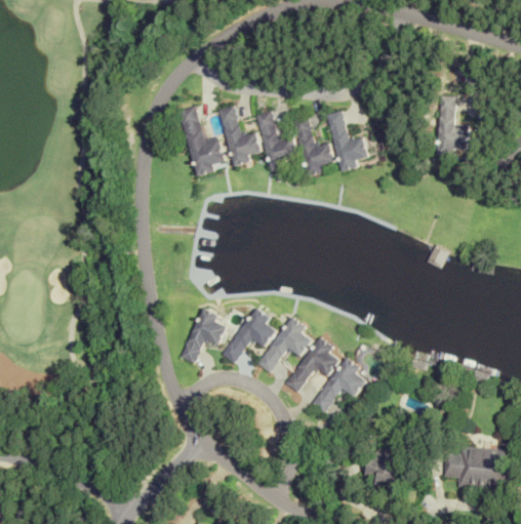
[(436,94),(436,148),(465,148),(465,125),(452,125),(453,95),(436,94)]
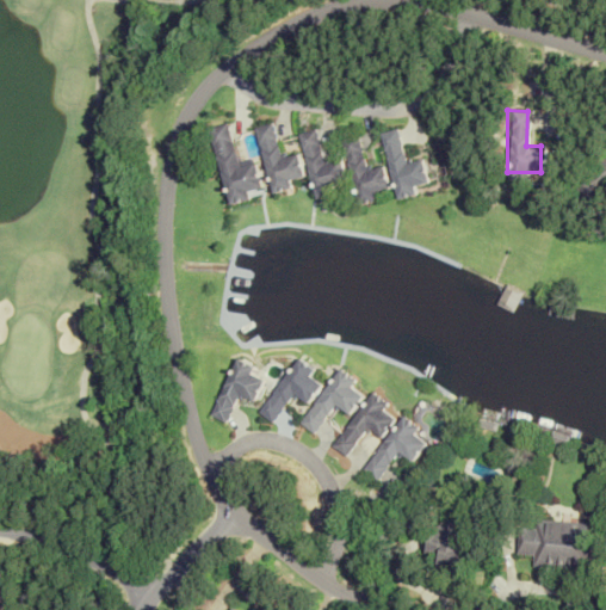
[(232,198),(260,189),(249,159),(236,164),(221,123),(205,129),(232,198)]
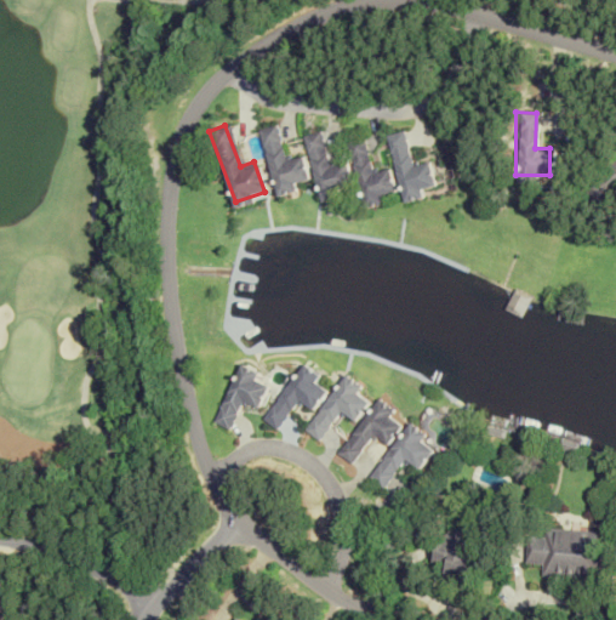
[(272,125),(255,130),(275,193),(292,188),(290,182),(304,177),(297,155),(284,159),(272,125)]
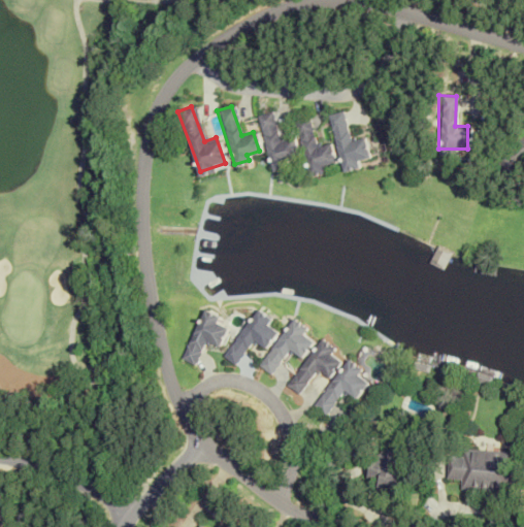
[(256,113),(267,166),(295,159),(290,138),(276,141),(269,110),(256,113)]
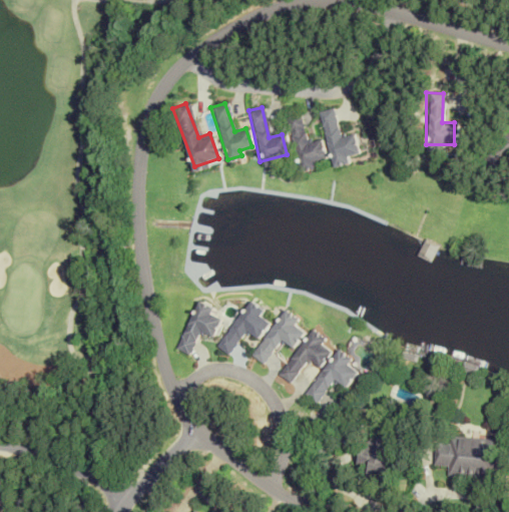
[(331,165),(347,161),(345,155),(356,152),(351,132),(338,136),(330,107),(316,111),(331,165)]
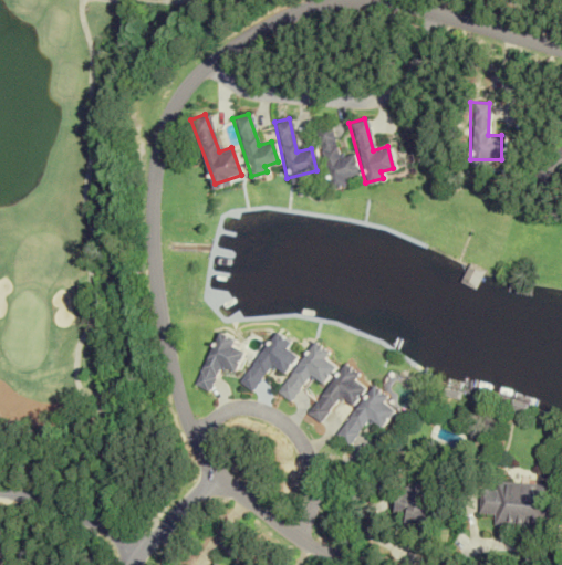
[(351,153),(335,156),(328,125),(313,128),(329,186),(357,178),(351,153)]
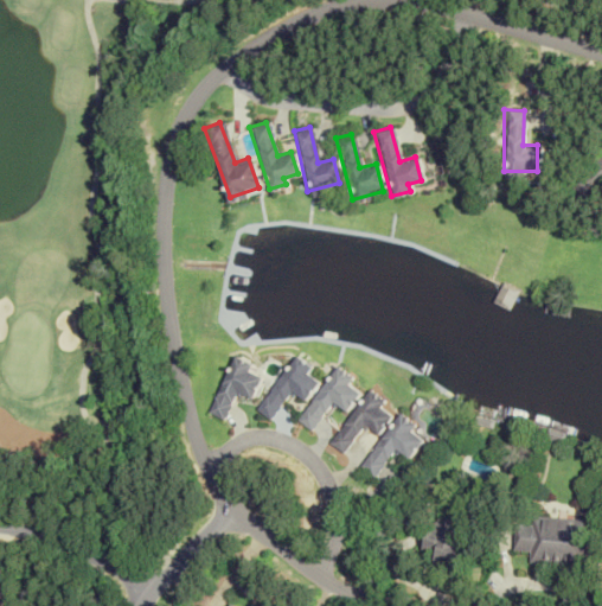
[(601,154),(574,152),(570,196),(591,198),(593,184),(601,184),(601,154)]
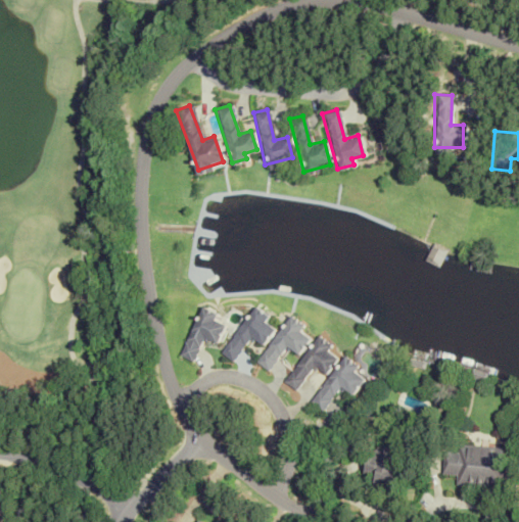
[(215,313),(199,306),(178,356),(191,361),(202,336),(216,342),(224,325),(211,320),(215,313)]
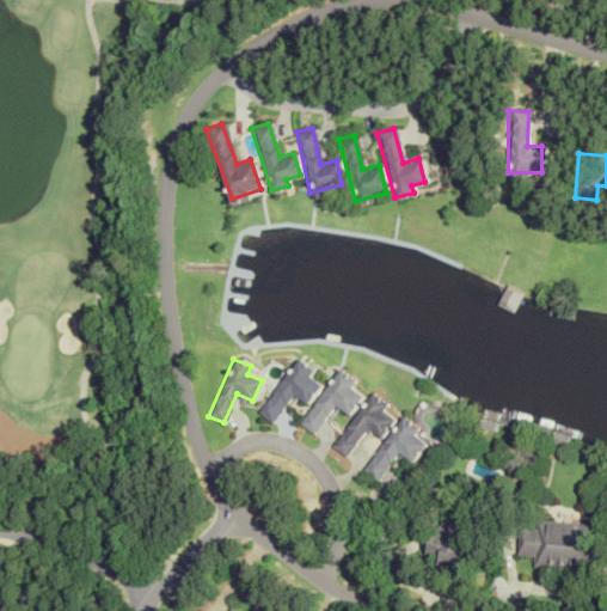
[(258,410),(271,420),(292,393),(305,404),(319,385),(293,365),(258,410)]
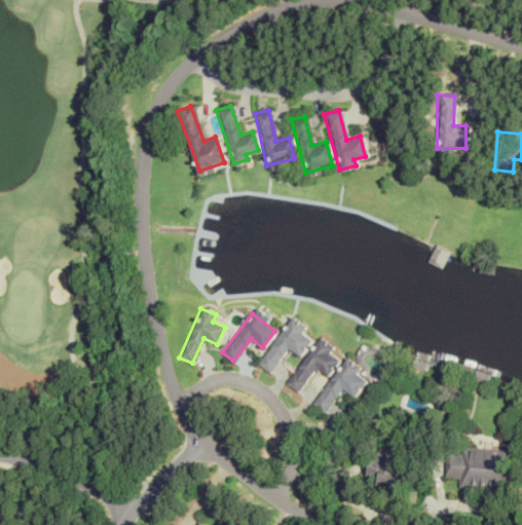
[(304,327),(291,317),(257,364),(268,372),(286,348),(298,357),(310,341),(300,333),(304,327)]
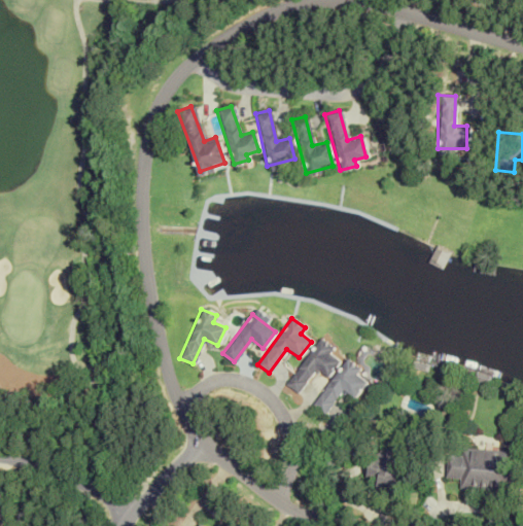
[(315,367),(327,377),(338,361),(328,354),(333,348),(319,338),(285,384),(297,392),(315,367)]
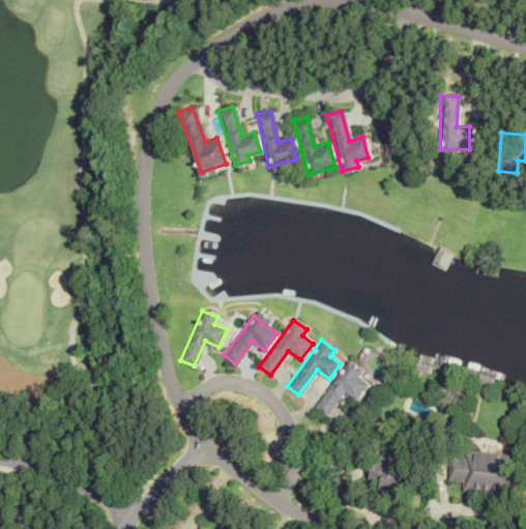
[(355,400),(372,379),(349,360),(312,406),(324,416),(344,391),(355,400)]
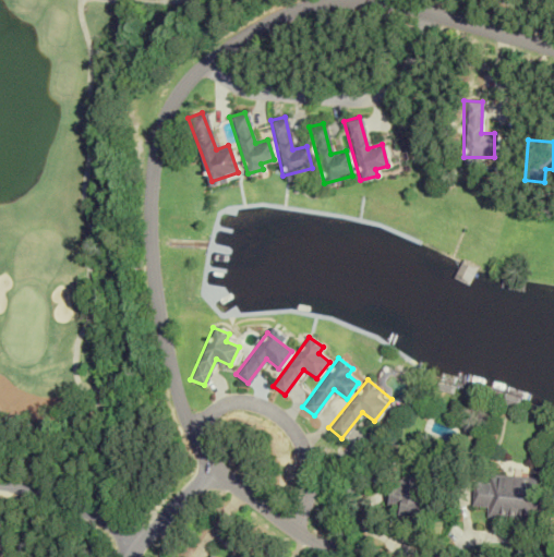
[(422,476),(398,469),(385,508),(423,520),(432,494),(418,489),(422,476)]
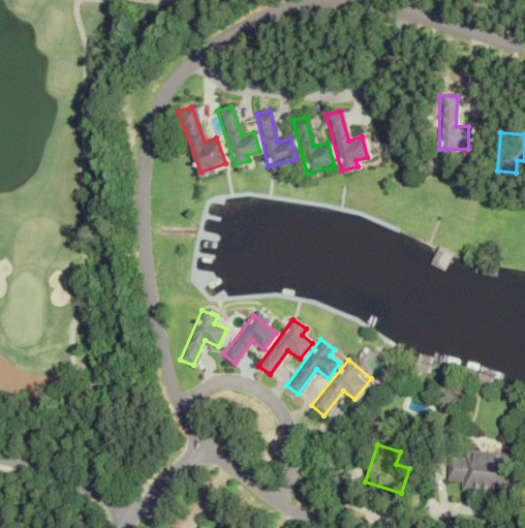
[(445,479),(461,480),(460,490),(506,493),(511,452),(463,448),(463,457),(448,456),(445,479)]
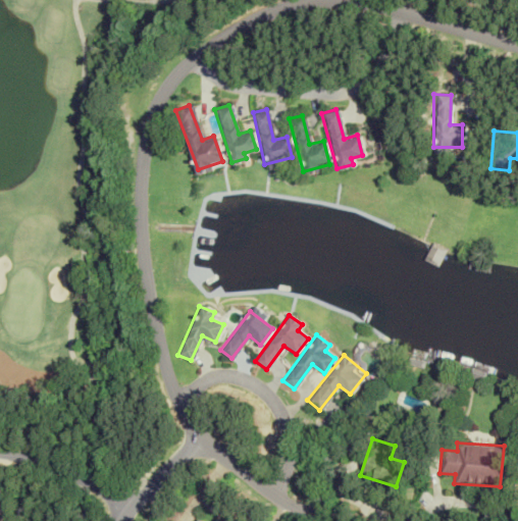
All buildings are outlined.
